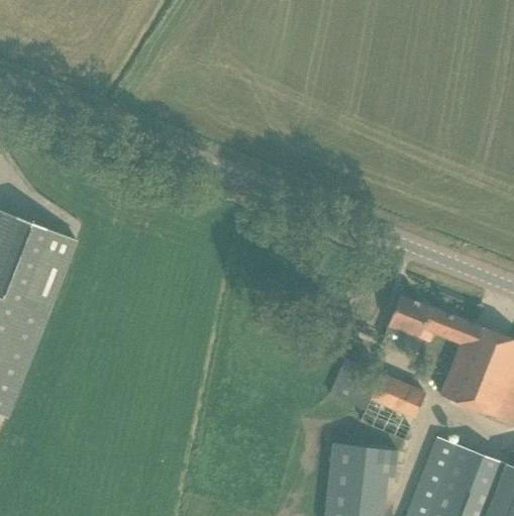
[(0,413),(9,417),(78,239),(0,208),(0,413)]
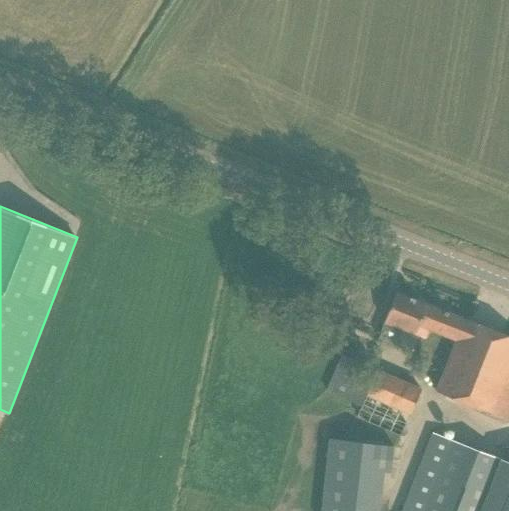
[(398,291),(385,323),(380,337),(400,345),(405,331),(423,338),(427,329),(456,340),(435,393),(508,421),(508,335),(467,319),(450,313),(450,312),(446,310),(446,311),(429,304),(398,291)]
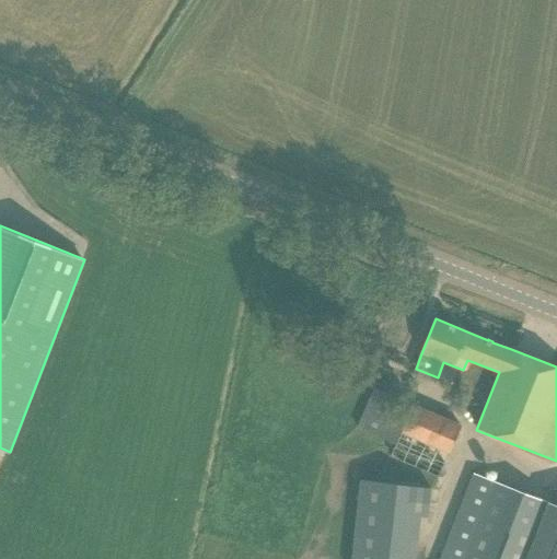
[(462,426),(373,386),(351,437),(440,475),(462,426)]
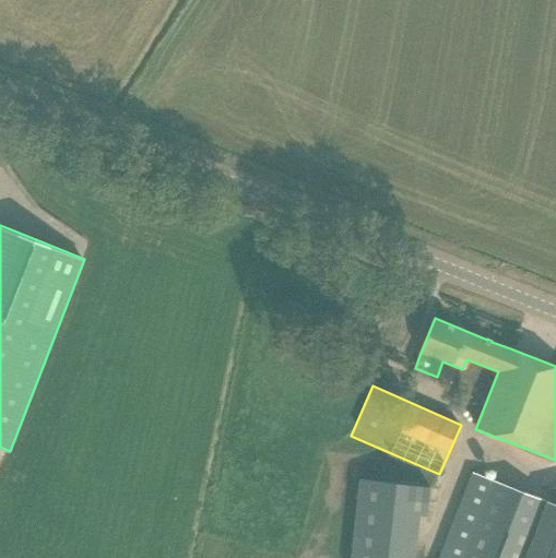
[(555,503),(554,503),(473,472),(440,557),(555,557),(555,503)]
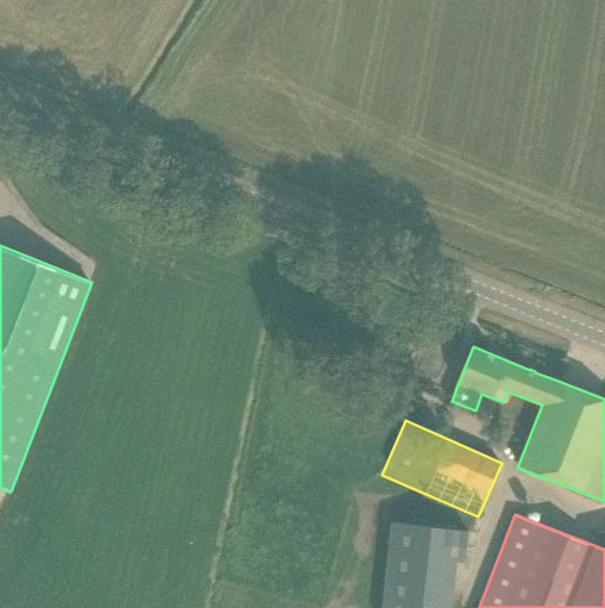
[(392,521),(383,607),(445,607),(446,605),(449,583),(453,558),(458,559),(466,561),(468,532),(392,521)]
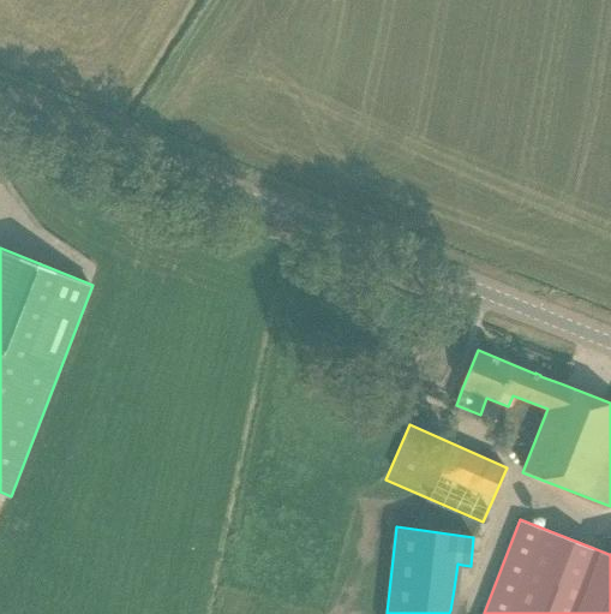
All buildings are outlined.
